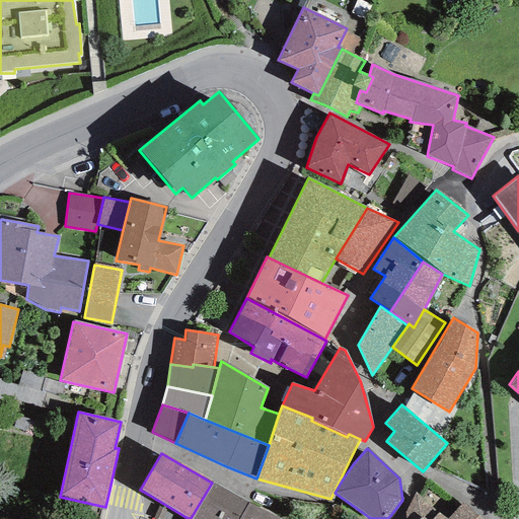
[(239,518),(248,503),(212,483),(191,518),(189,518),(186,517),(184,518),(239,518)]
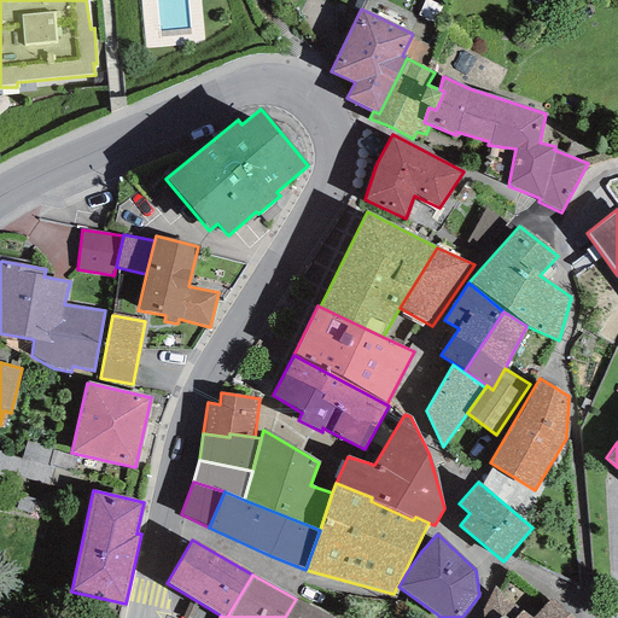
[(570,617),(552,599),(541,611),(509,584),(503,595),(495,586),(481,617),(482,617),(570,617)]
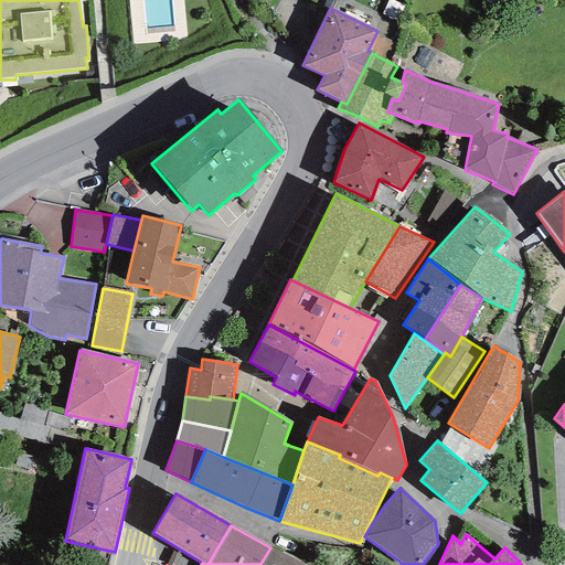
[(300,564),(270,547),(260,564),(300,564)]
